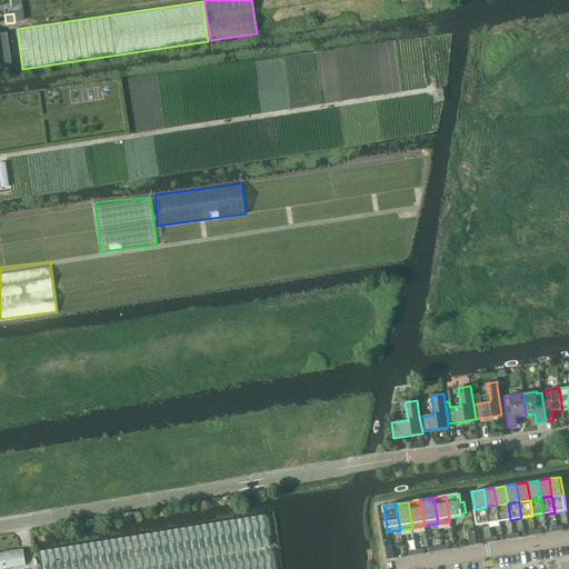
[(500,521),(510,520),(508,503),(497,505),(500,521)]
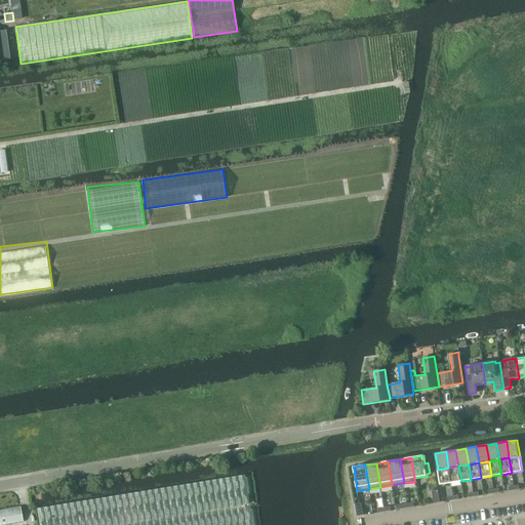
[(458,466),(448,468),(451,483),(461,481),(458,466)]
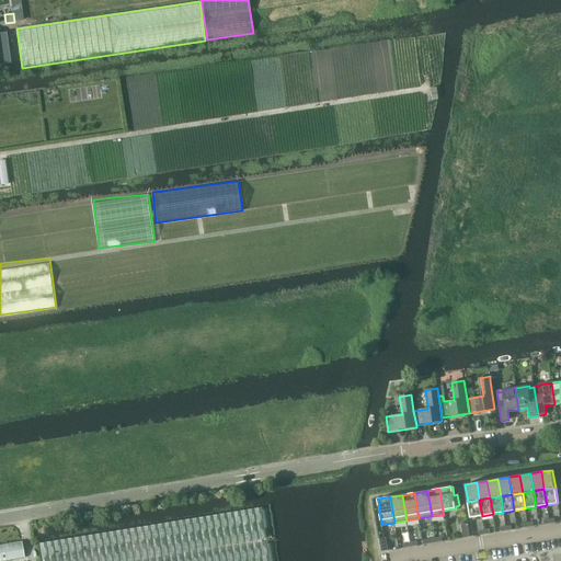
[(470,518),(482,516),(479,500),(468,502),(470,518)]
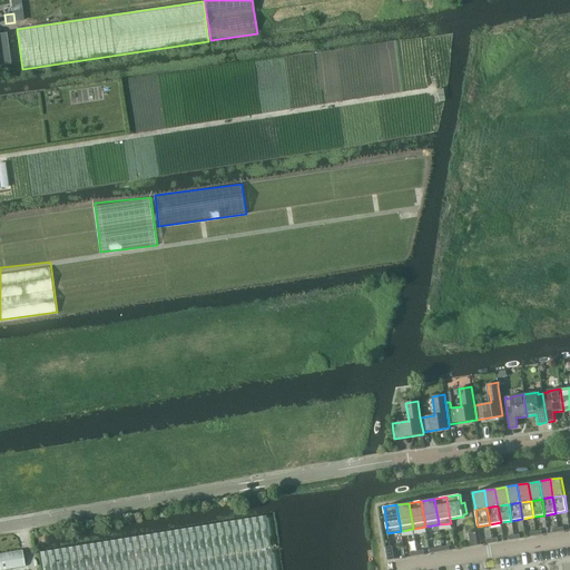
[(273,569),(265,516),(40,552),(42,569),(273,569)]
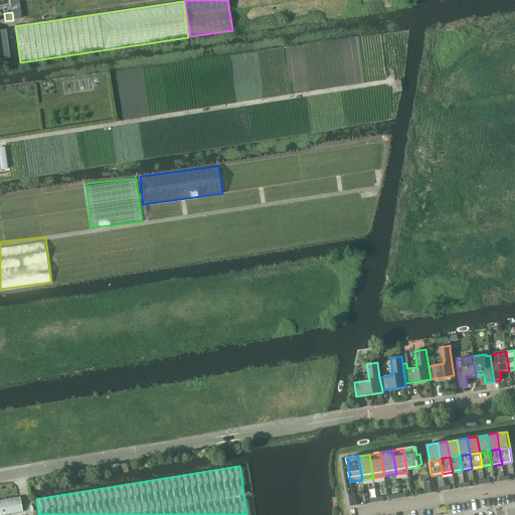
[(0,514),(22,512),(20,497),(0,500),(0,514)]
